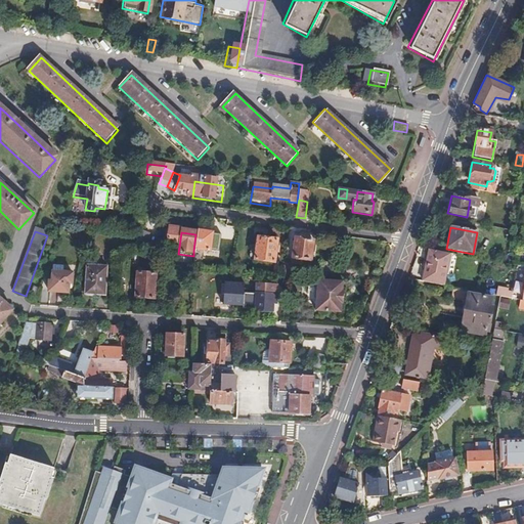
[(211,235),(195,233),(195,234),(193,251),(209,252),(211,235)]
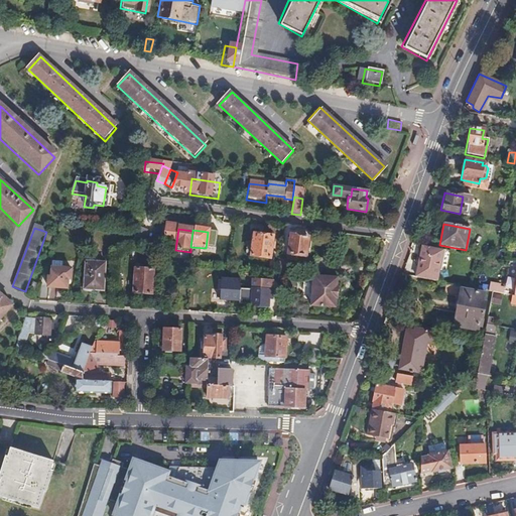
[(147,236),(135,234),(131,245),(145,247),(147,236)]
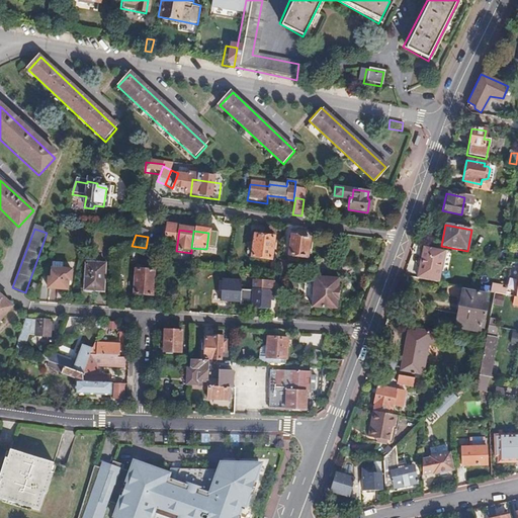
[(251,235),(249,257),(267,259),(268,255),(273,254),(275,242),(270,241),(270,237),(251,235)]
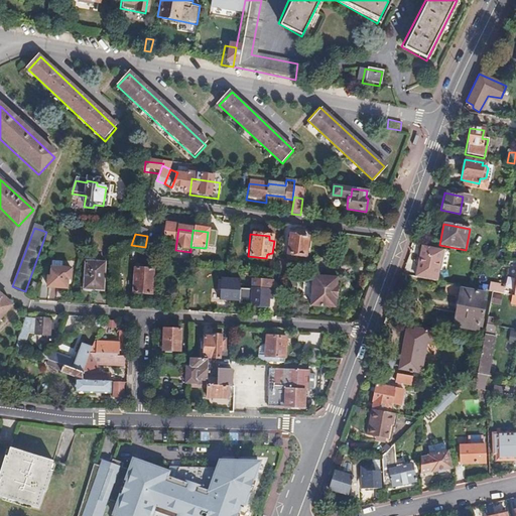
[(289,237),(286,257),(285,261),(292,262),(303,263),(306,238),(289,237)]
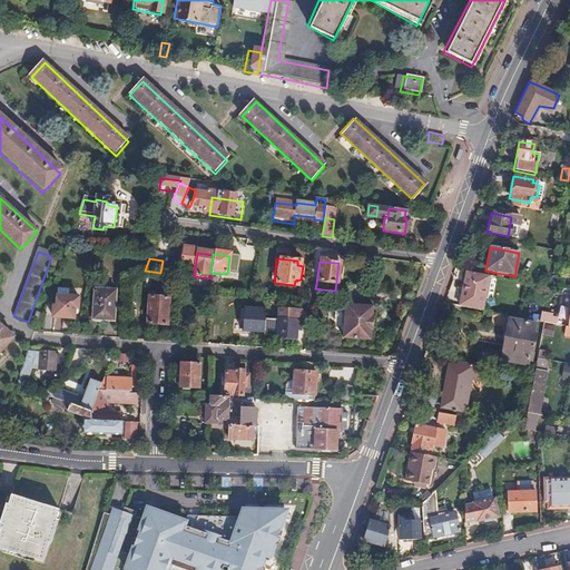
[(484,308),(488,272),(460,271),(458,306),(484,308)]
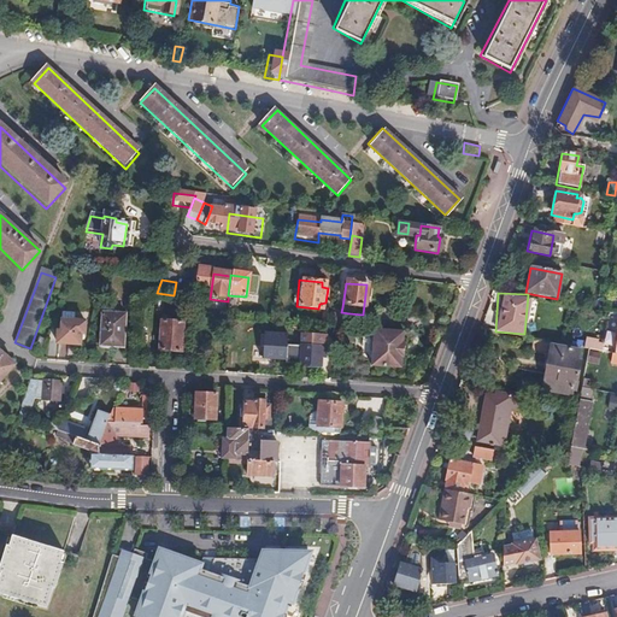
[(188,313),(189,297),(181,297),(180,312),(188,313)]
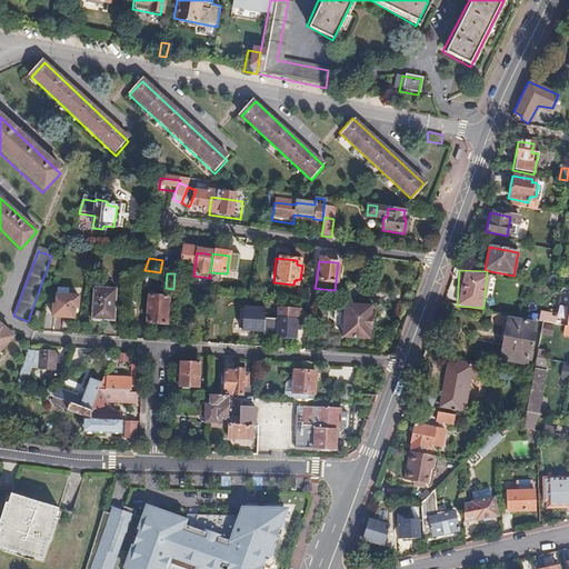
[(307,288),(306,298),(321,299),(322,289),(315,288),(307,288)]
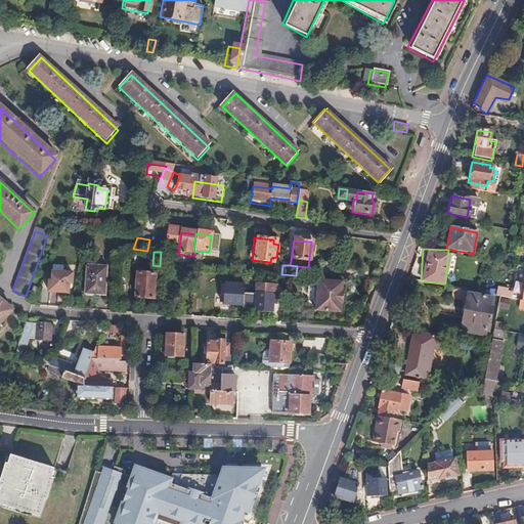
[(85,268),(83,296),(102,297),(103,268),(85,268)]
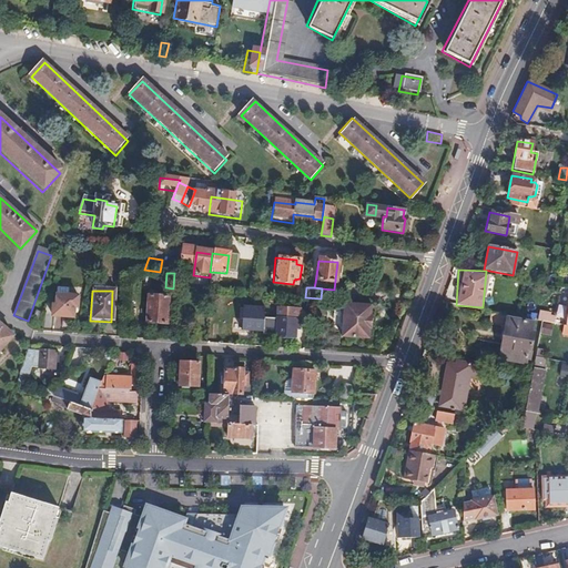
[(51,307),(51,318),(72,320),(72,310),(75,311),(77,298),(56,297),(54,307),(51,307)]
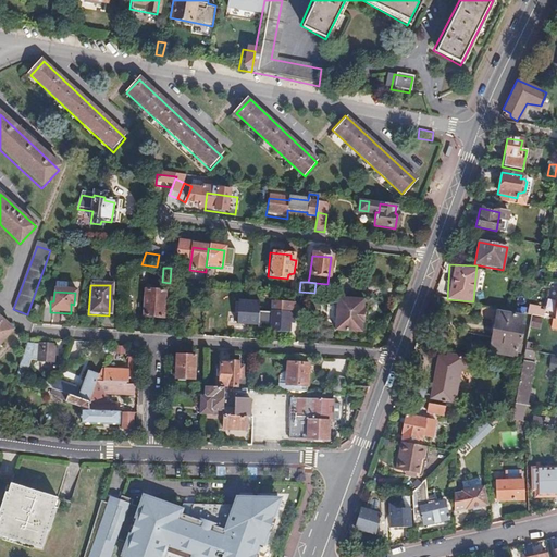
[(143,292),(140,318),(164,320),(165,294),(143,292)]
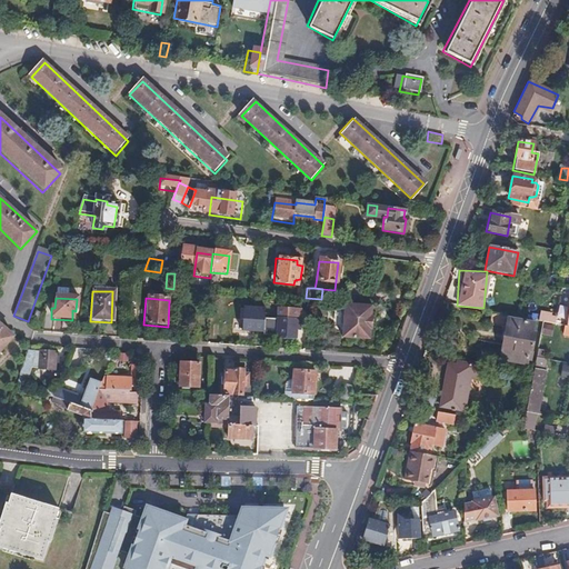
[(239,305),(238,330),(261,331),(262,306),(239,305)]
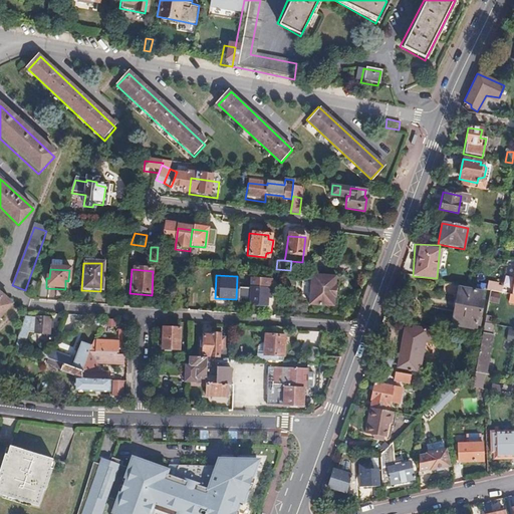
[(334,277),(308,276),(306,305),(332,307),(333,297),(334,297),(335,286),(333,286),(334,277)]
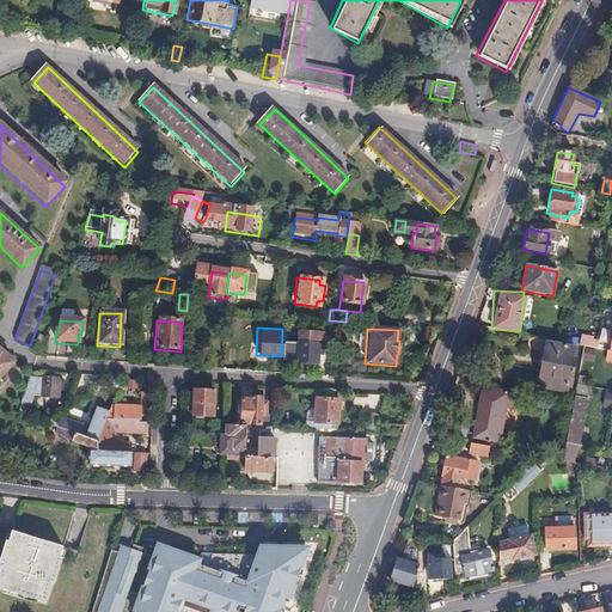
[(295,361),(295,362),(317,365),(317,354),(322,354),(322,332),(298,330),(297,343),(282,342),(281,360),(295,361)]
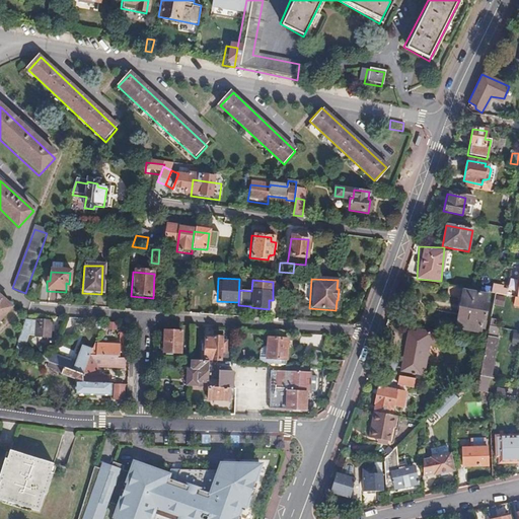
[(493,283),(491,292),(505,295),(507,286),(493,283)]
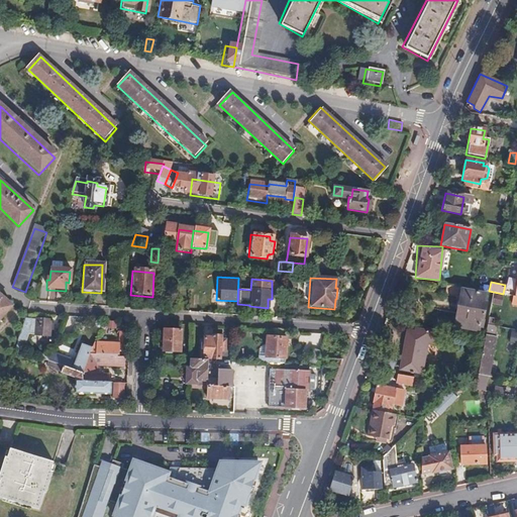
[(461,289),(453,327),(477,331),(479,321),(481,322),(485,304),(483,303),(485,294),(461,289)]
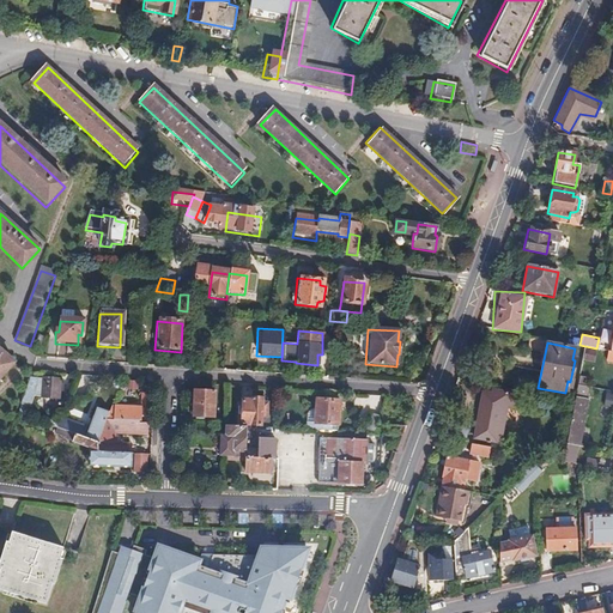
[(594,362),(596,349),(584,346),(582,360),(594,362)]
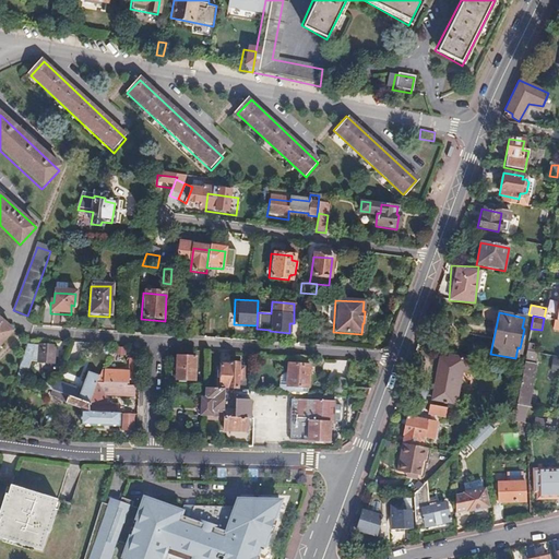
[(0,321),(0,346),(12,333),(0,321)]
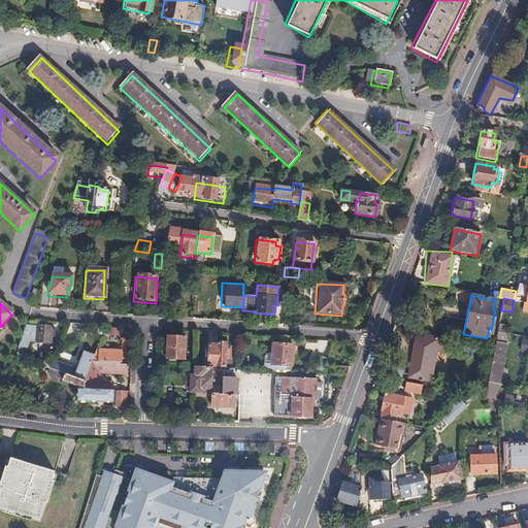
[(53,328),(26,327),(17,352),(26,355),(30,343),(53,344),(53,328)]
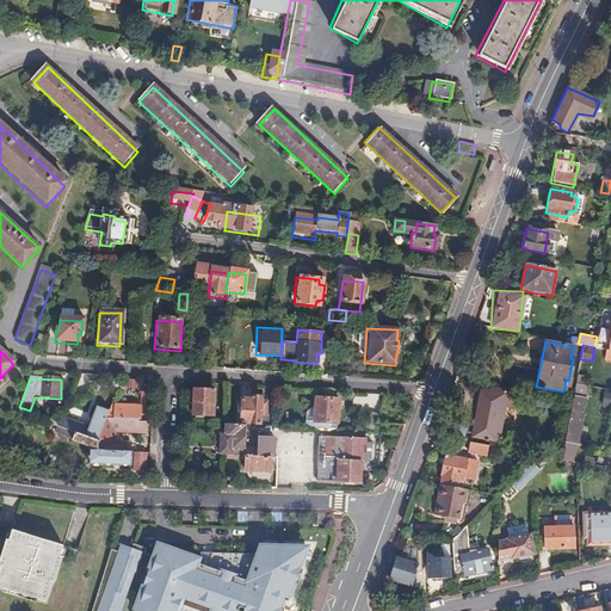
[(574,388),(572,400),(563,442),(574,444),(576,444),(580,426),(581,426),(587,399),(590,387),(575,384),(574,388)]
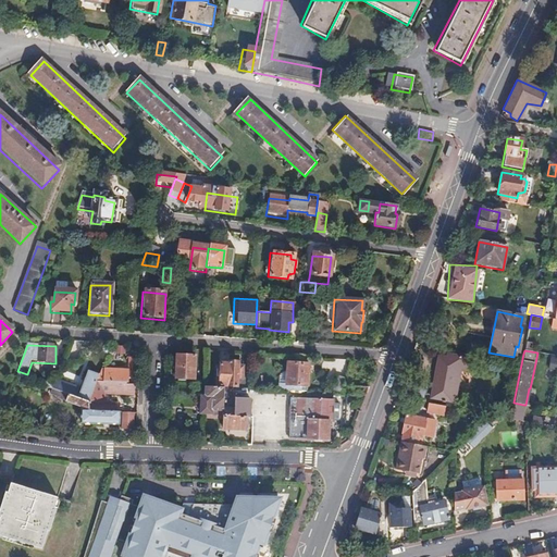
[(438,358),(437,364),(457,368),(460,369),(459,371),(468,372),(470,360),(447,356),(446,359),(438,358)]
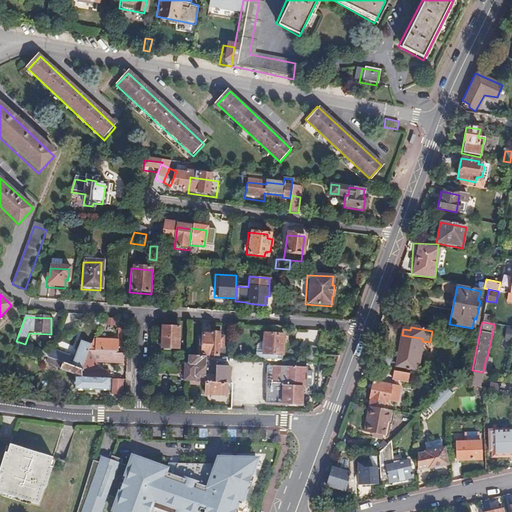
[(162,328),(161,349),(177,350),(178,329),(162,328)]
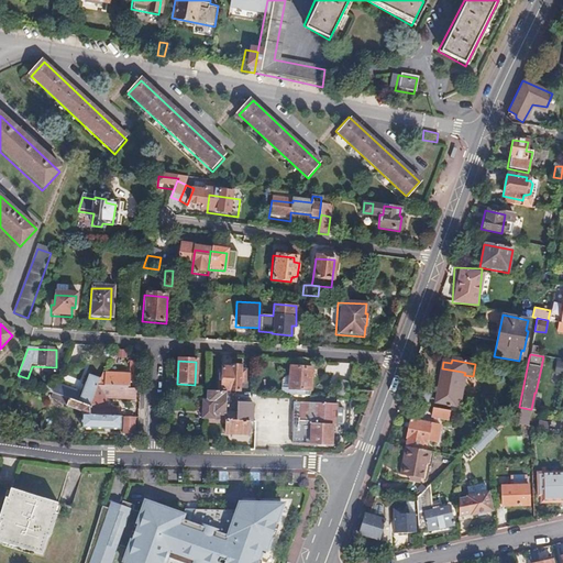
[(220,368),(220,390),(238,392),(238,384),(243,384),(244,371),(239,371),(239,366),(230,366),(230,370),(220,368)]
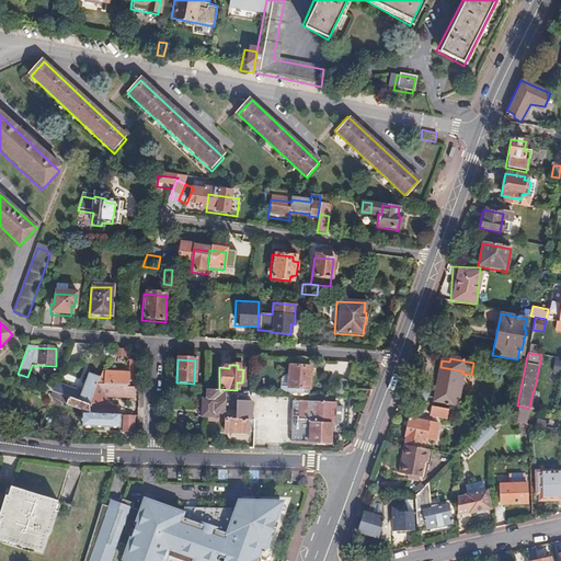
[(285,395),(307,396),(308,367),(287,366),(286,375),(285,395)]
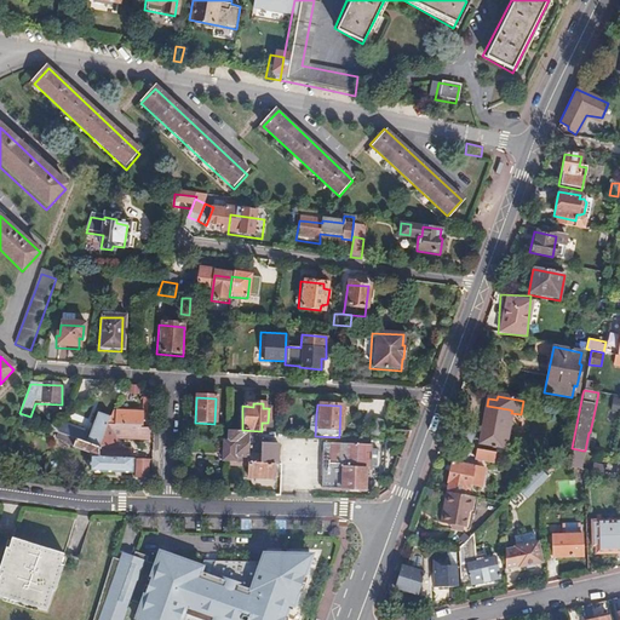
[(509,409),(487,406),(481,434),(475,432),(472,443),(500,449),(507,412),(509,409)]
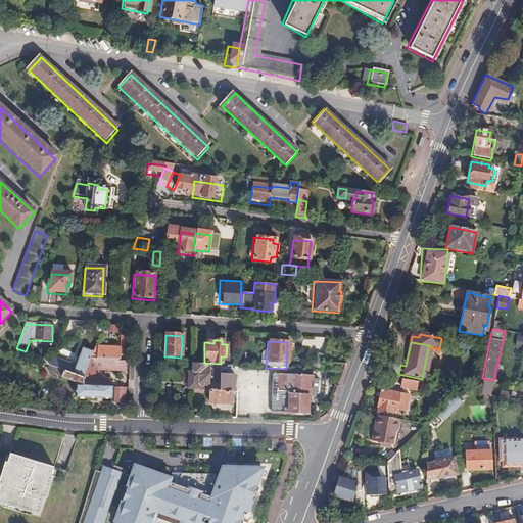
[(94,348),(92,353),(90,360),(119,362),(119,358),(125,358),(126,343),(120,343),(120,349),(94,348)]
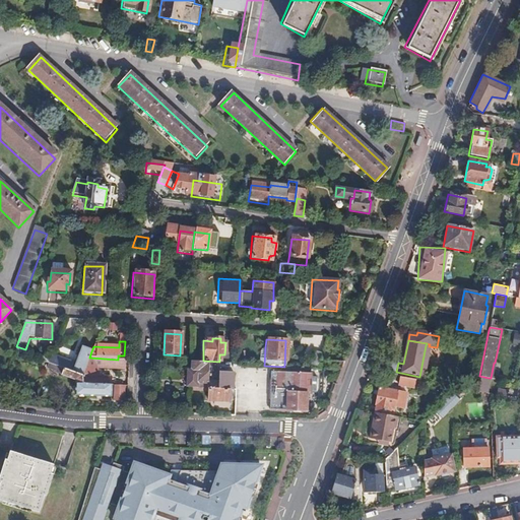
[(419,377),(424,377),(429,346),(426,345),(419,377)]
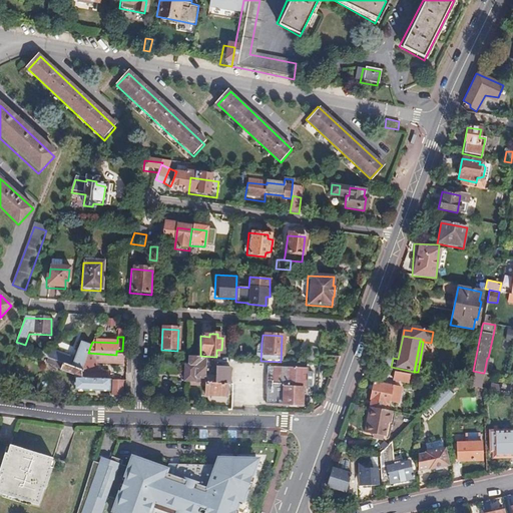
[(50,353),(46,362),(63,368),(80,375),(83,367),(88,353),(90,347),(86,345),(85,347),(80,345),(77,350),(76,350),(74,354),(76,354),(73,362),(50,353)]
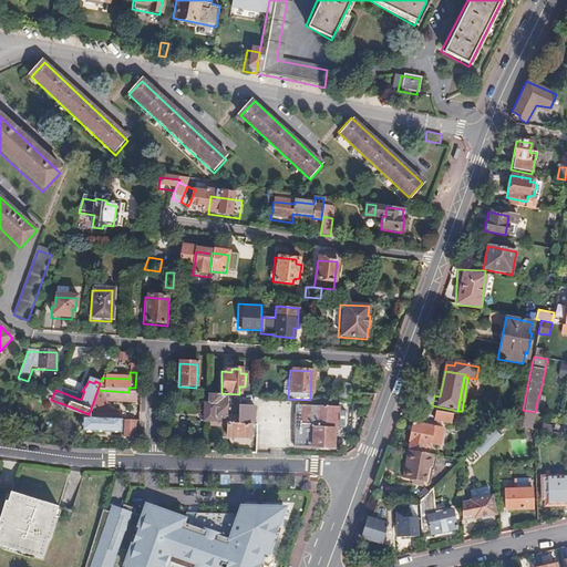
[(344,385),(344,402),(353,402),(354,385),(344,385)]
